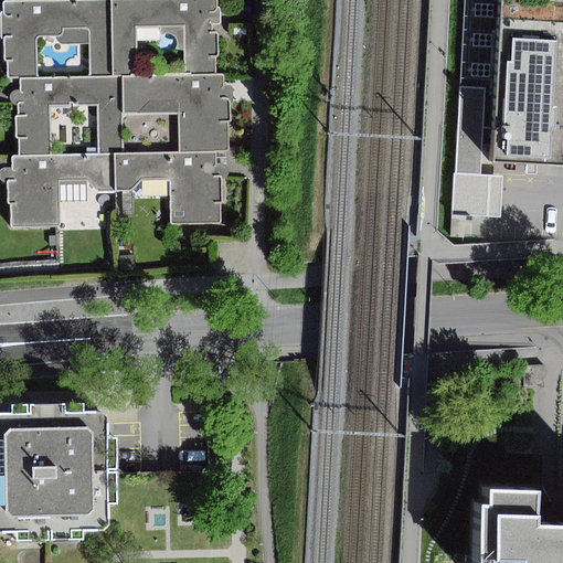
[(7,75),(18,75),(35,75),(34,39),(34,36),(38,34),(59,33),(60,33),(61,31),(61,27),(84,27),(86,28),(87,30),(88,74),(112,73),(109,0),(1,0),(1,2),(1,10),(0,10),(0,36),(2,36),(3,57),(3,59),(4,60),(6,60),(6,74),(7,75)]
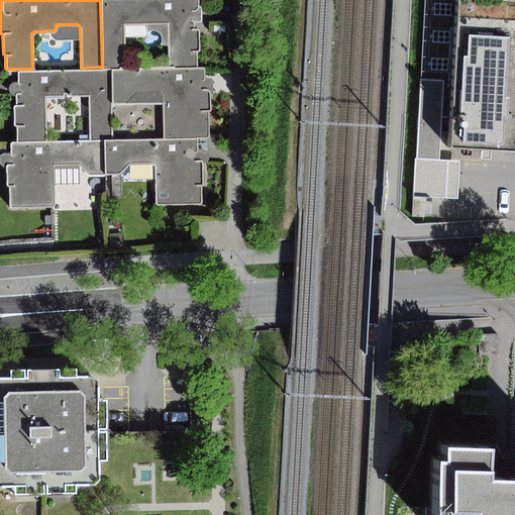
[(100,0),(102,67),(110,67),(122,67),(121,23),(166,22),(167,67),(196,66),(196,50),(198,49),(198,48),(198,29),(198,28),(197,28),(196,27),(192,27),(192,20),(198,20),(199,20),(200,19),(200,6),(199,5),(197,5),(196,0),(100,0)]
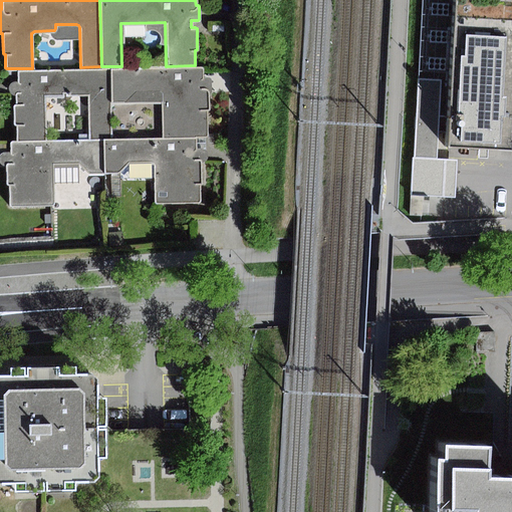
[(422,0),(420,69),(445,70),(448,0),(422,0)]
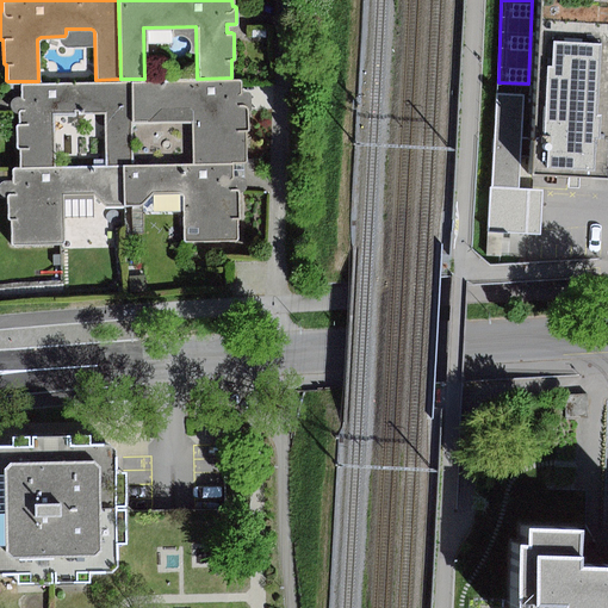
[(607,178),(607,1),(585,0),(543,0),(532,173),(607,178)]
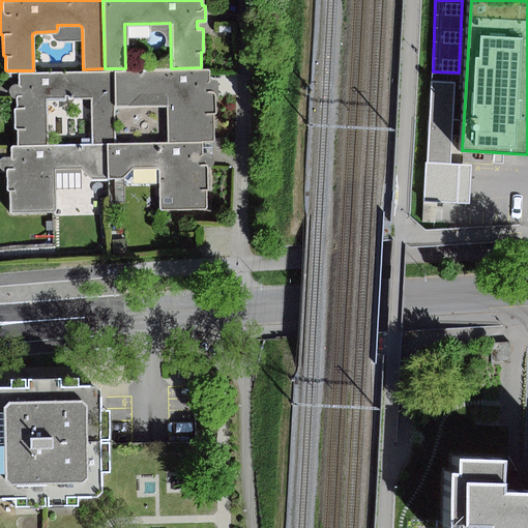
[(125,68),(113,68),(114,107),(127,106),(140,93),(166,92),(167,141),(201,140),(211,140),(213,138),(213,113),(215,113),(215,87),(215,79),(208,79),(208,69),(208,68),(206,67),(201,67),(171,68),(125,68)]
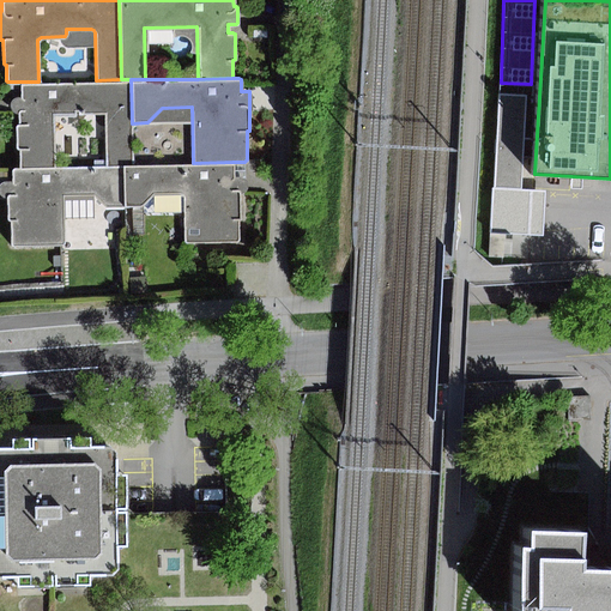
[(122,165),(133,165),(132,123),(131,79),(121,79),(96,80),(38,82),(19,82),(19,96),(20,97),(23,98),(23,104),(23,109),(19,109),(17,110),(17,113),(17,123),(16,125),(14,126),(16,145),(17,147),(18,149),(19,169),(54,168),(53,114),(73,114),(73,109),(78,109),(79,110),(79,113),(103,113),(104,165),(122,165)]
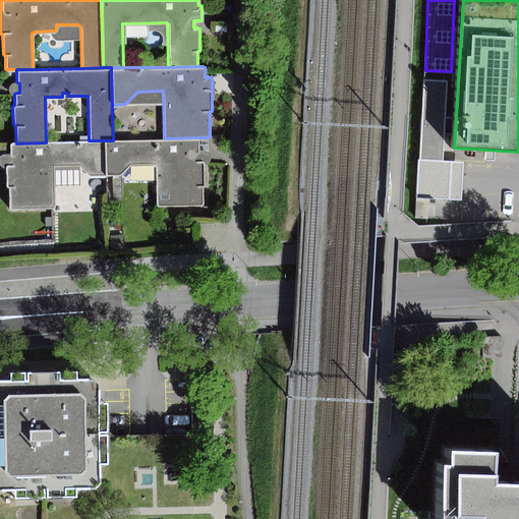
[(446,78),(423,77),(419,159),(443,161),(446,78)]
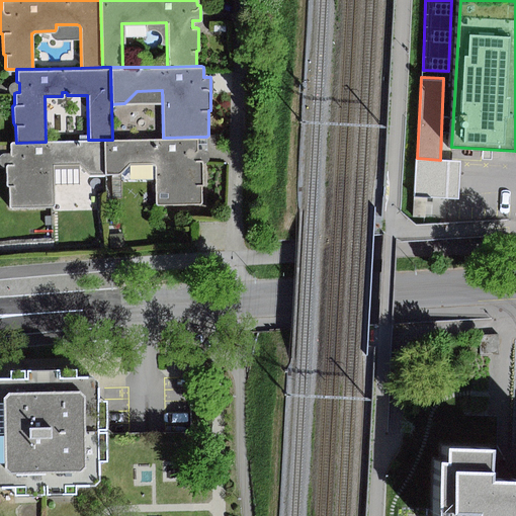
[(115,140),(103,140),(104,174),(118,173),(129,162),(152,162),(154,164),(155,166),(155,201),(156,203),(157,203),(198,203),(200,202),(201,201),(200,185),(202,185),(203,183),(202,162),(201,160),(199,160),(194,160),(194,154),(194,150),(197,150),(196,137),(163,138),(115,140)]
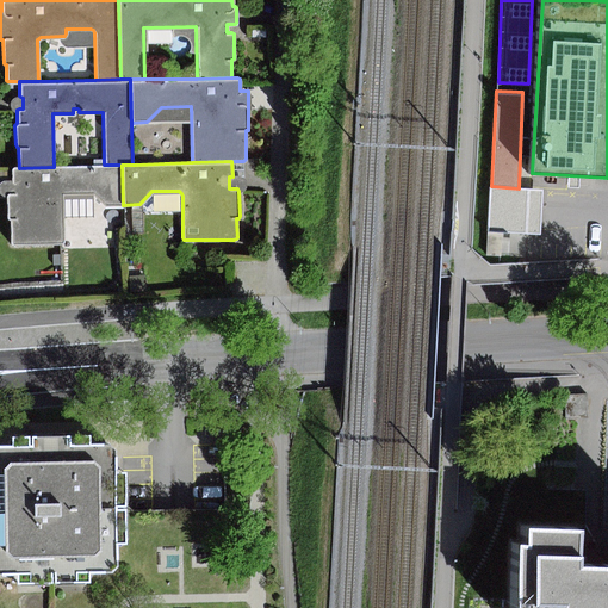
[(11,218),(11,243),(12,244),(61,243),(62,242),(62,192),(93,192),(105,205),(123,205),(122,165),(104,165),(54,167),(19,168),(14,167),(12,168),(11,171),(11,181),(13,182),(16,182),(14,187),(14,193),(7,193),(6,194),(7,217),(8,218),(11,218)]
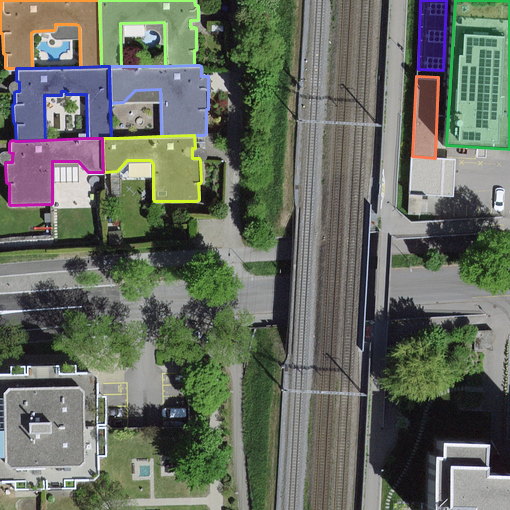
[(435,158),(412,156),(410,193),(420,194),(451,195),(453,159),(435,158)]
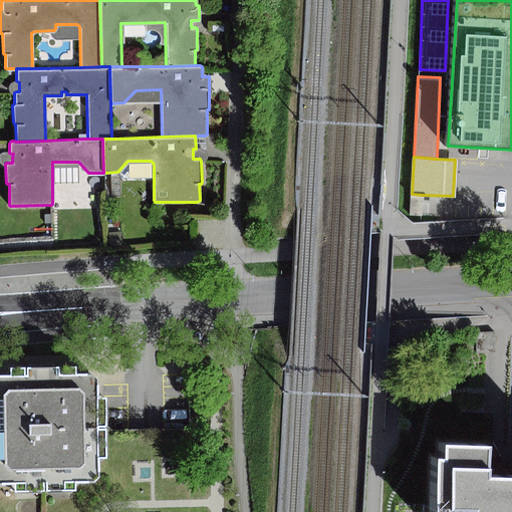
[(422,195),(412,194),(409,194),(408,213),(421,214),(422,195)]
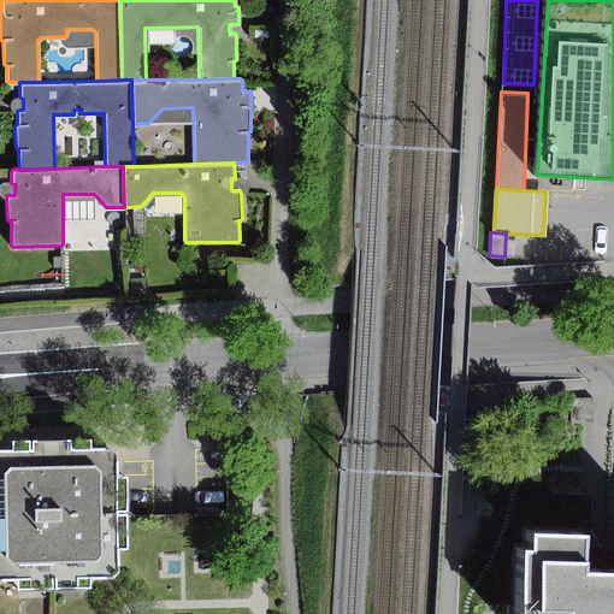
[(145,276),(128,277),(129,294),(146,293),(145,276)]
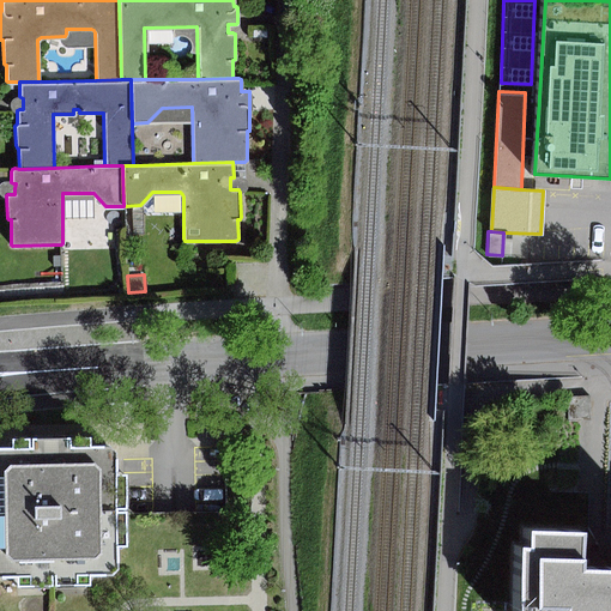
[(106,445),(0,446),(0,575),(107,574),(114,568),(113,452),(106,445)]
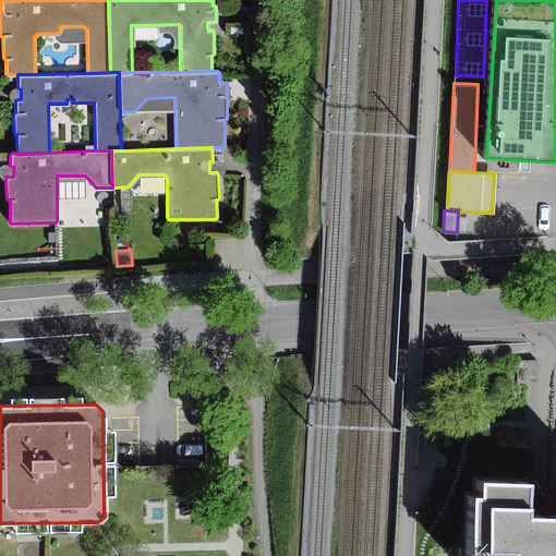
[(555,555),(555,516),(523,516),(523,480),(473,479),(473,495),(466,495),(463,555),(555,555)]
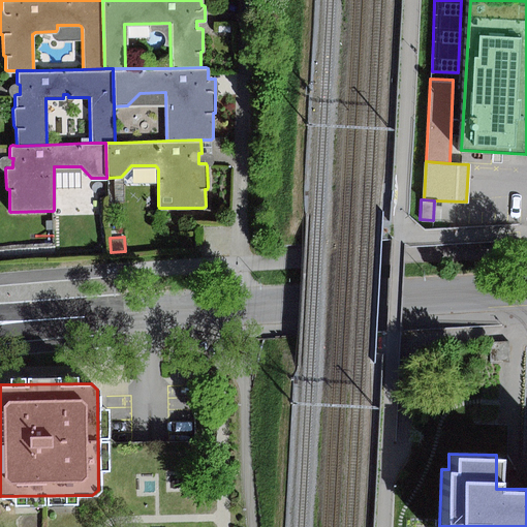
[(0,526),(101,526),(100,495),(92,495),(0,496),(0,526)]
